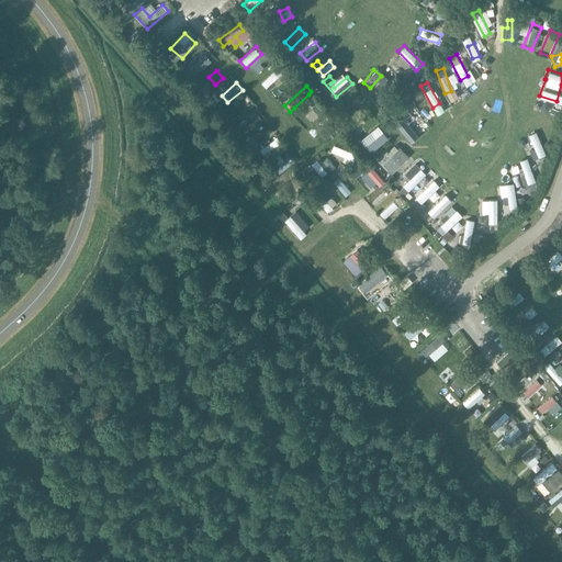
[(419,123),(426,119),(413,97),(406,101),(419,123)]
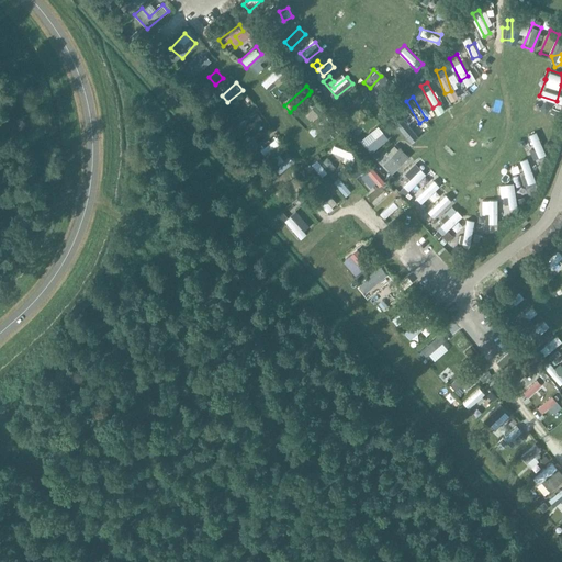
[(314,110),(318,115),(323,111),(317,104),(314,107),(314,110)]
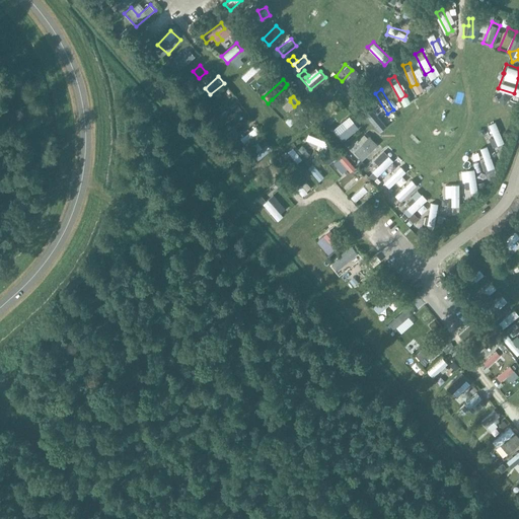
[(493,98),(491,104),(509,113),(512,105),(493,98)]
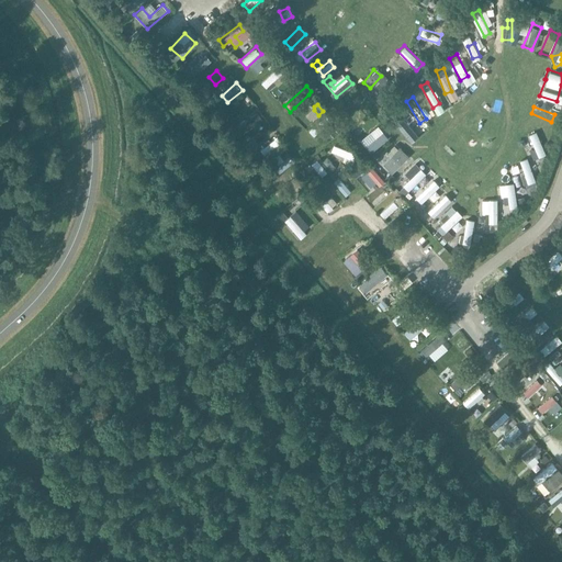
[(391,114),(406,135),(412,131),(397,110),(391,114)]
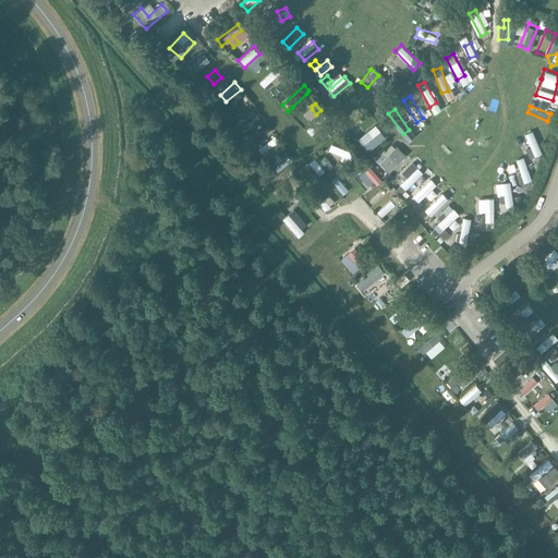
[(242,135),(261,119),(253,110),(234,126),(242,135)]
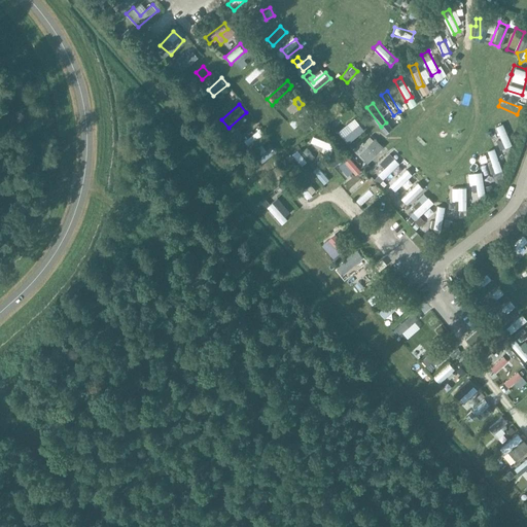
[(290,105),(285,107),(288,115),(294,112),(290,105)]
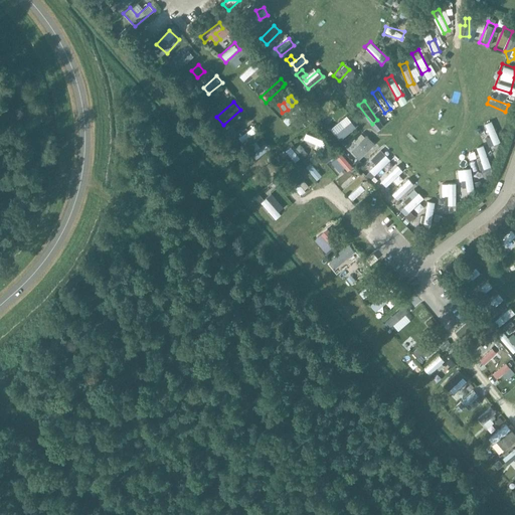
[(288,126),(294,120),(289,114),(282,119),(288,126)]
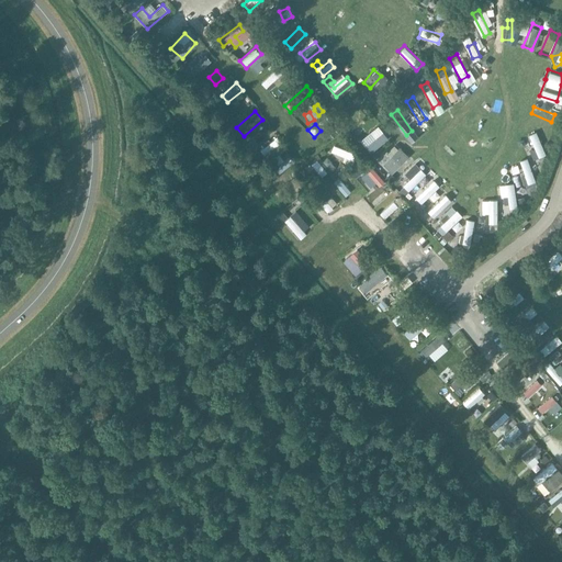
[(369,153),(388,138),(378,124),(358,138),(369,153)]
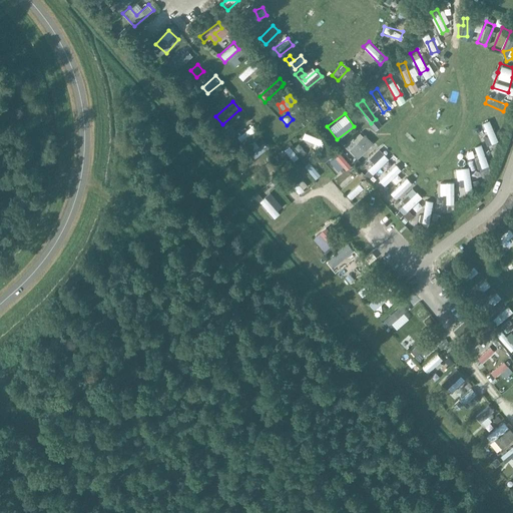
[(483,120),(488,141),(495,139),(489,118),(483,120)]
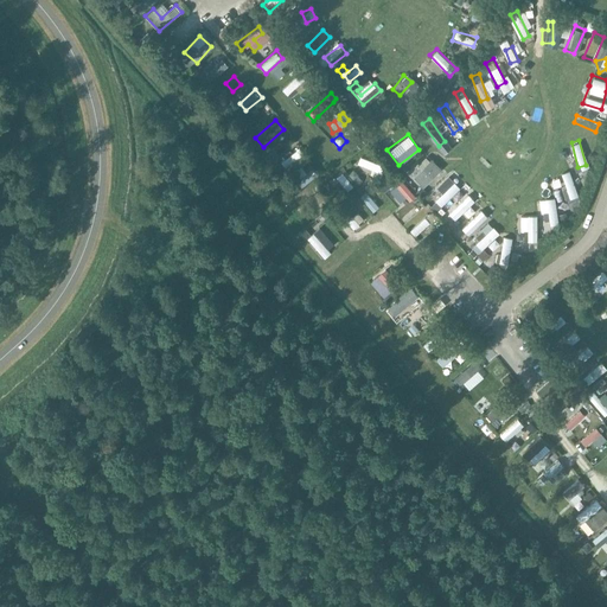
[(300,149),(286,157),(288,163),(302,155),(300,149)]
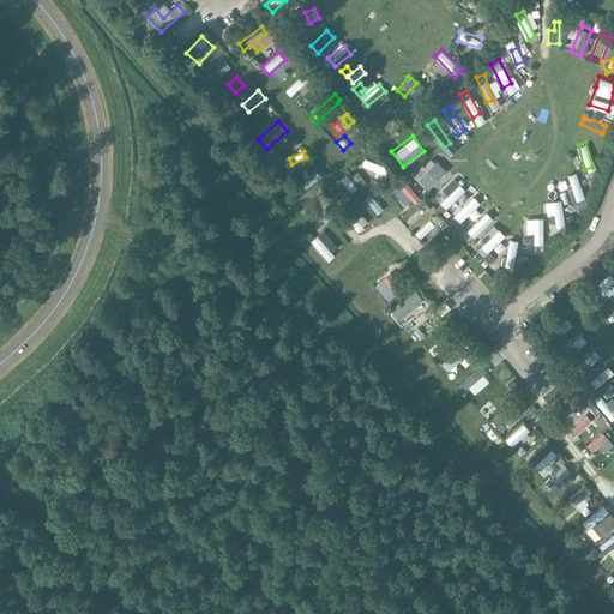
[(274,164),(282,158),(277,152),(269,158),(274,164)]
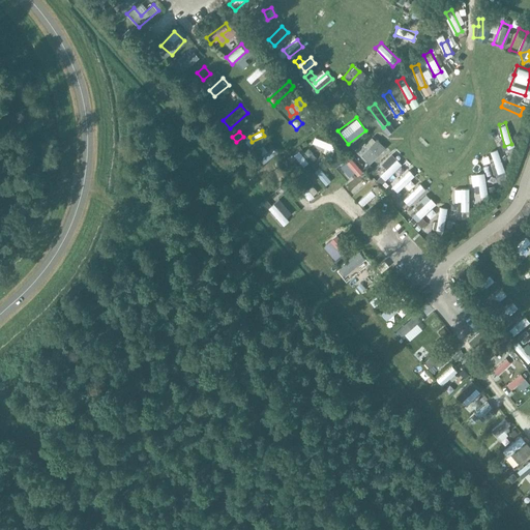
[(336,146),(315,138),(312,145),(333,153),(336,146)]
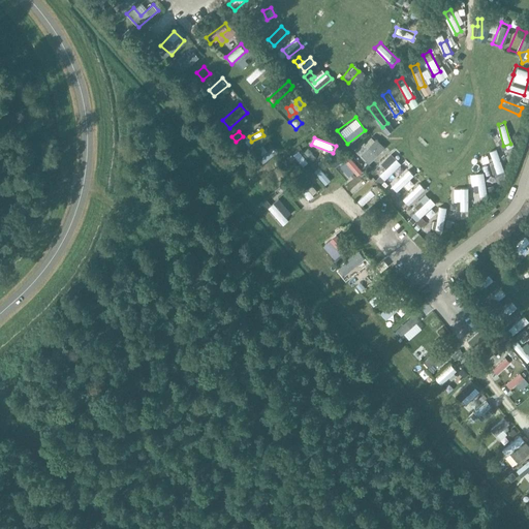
[(365,159),(384,148),(380,142),(376,144),(373,138),(359,147),(365,159)]
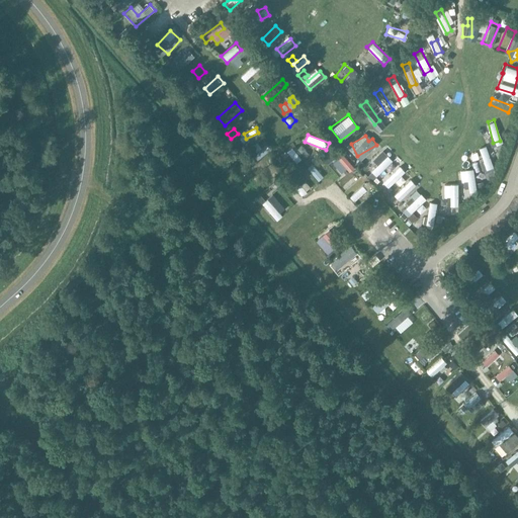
[(259,150),(264,145),(258,139),(253,144),(259,150)]
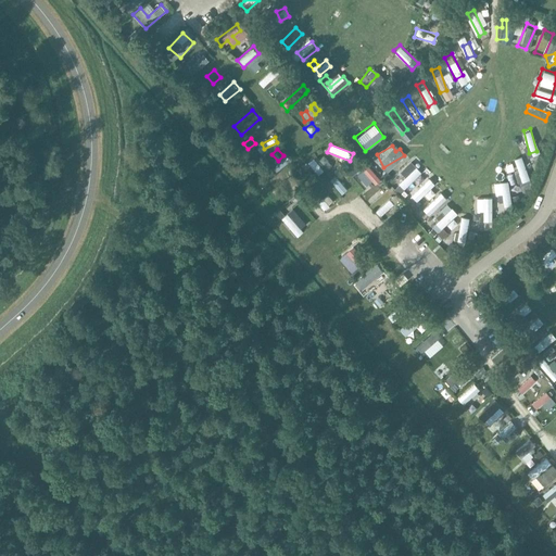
[(521,154),(515,155),(519,180),(526,179),(521,154)]
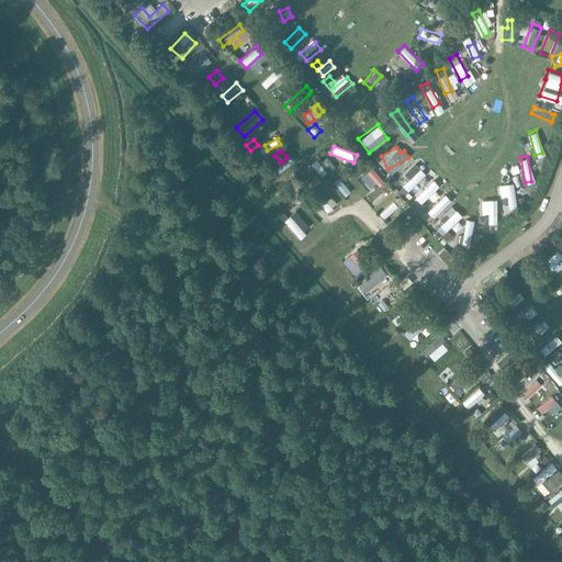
[(288,170),(294,168),(289,159),(283,163),(288,170)]
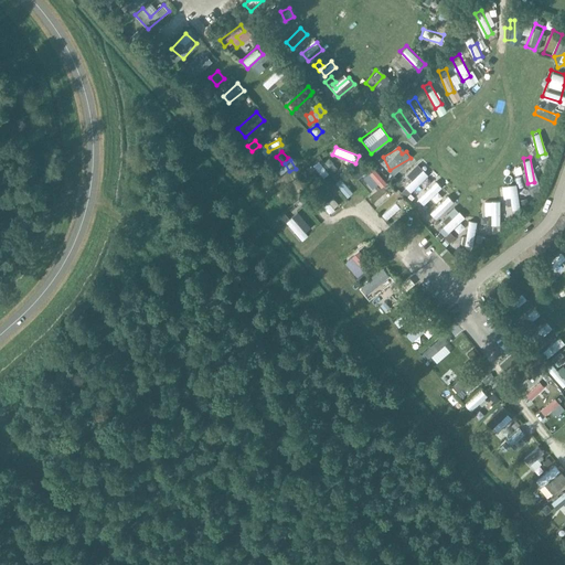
[(320,161),(313,166),(323,178),(329,173),(320,161)]
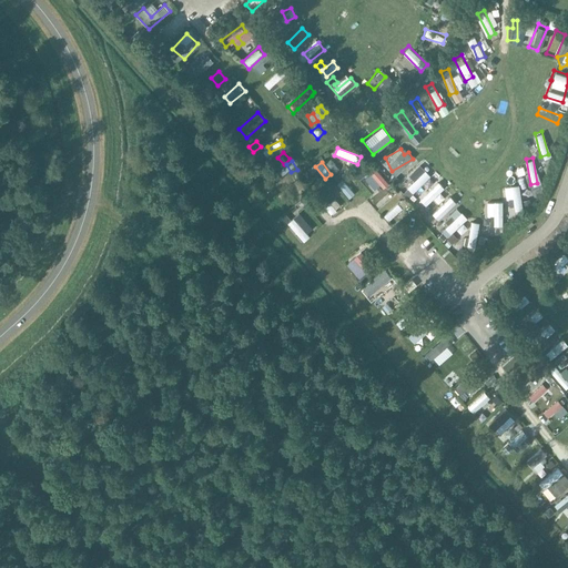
[(367,169),(363,178),(371,181),(375,172),(367,169)]
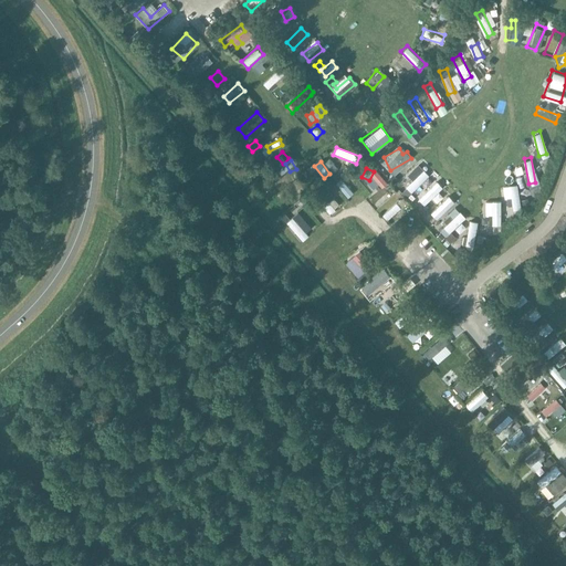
[(412,179),(419,185),(428,175),(422,168),(412,179)]
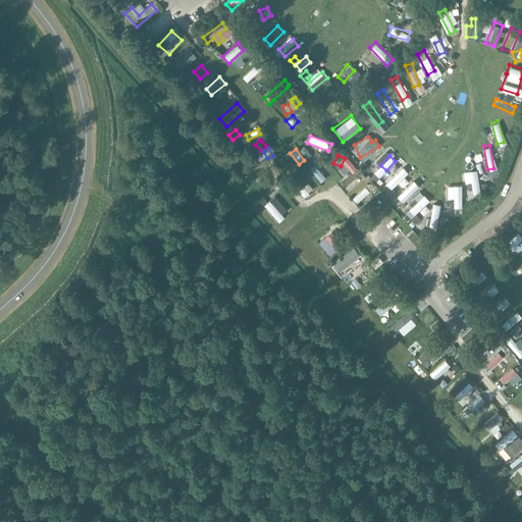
[(338,171),(347,179),(358,168),(351,160),(338,171)]
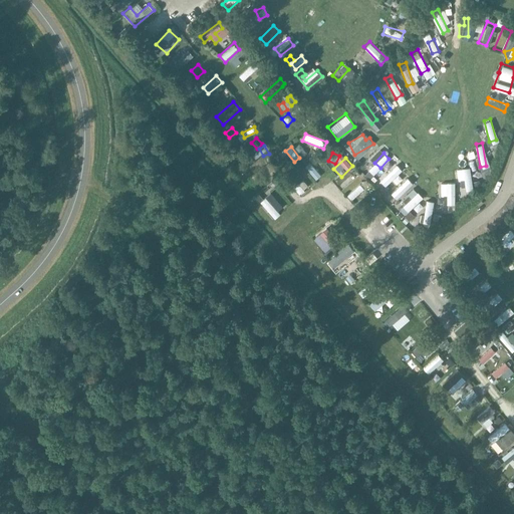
[(312,176),(322,168),(315,159),(305,167),(312,176)]
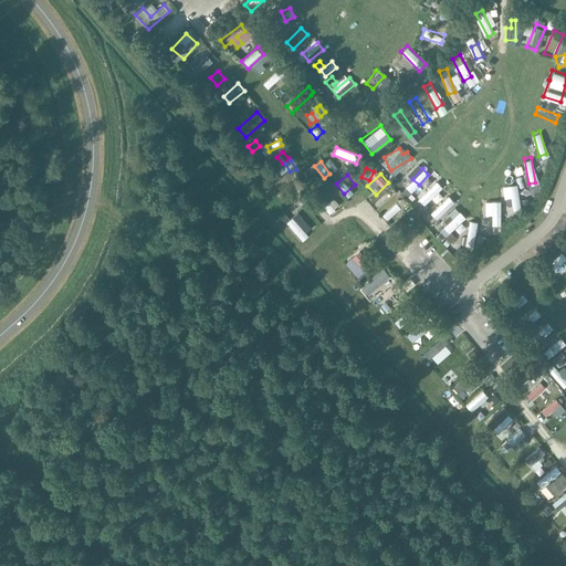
[(435,181),(415,195),(421,205),(441,191),(435,181)]
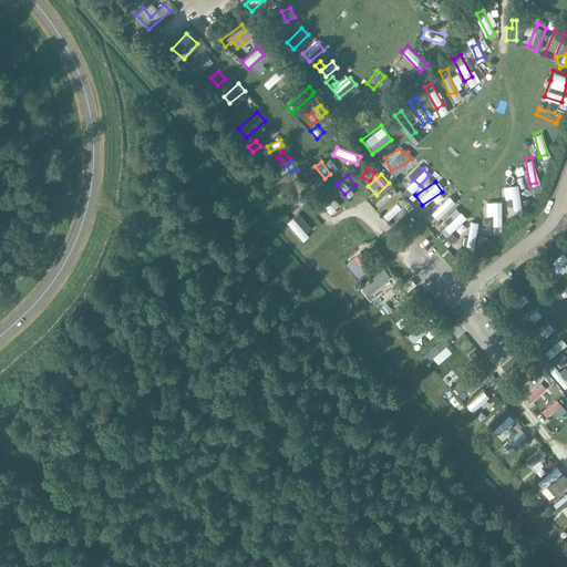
[(516,183),(509,183),(513,209),(521,208),(516,183)]
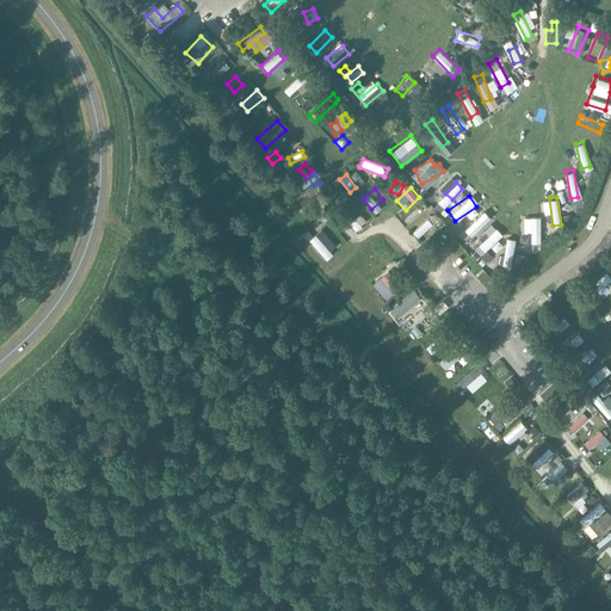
[(304,201),(287,215),(291,220),(309,205),(304,201)]
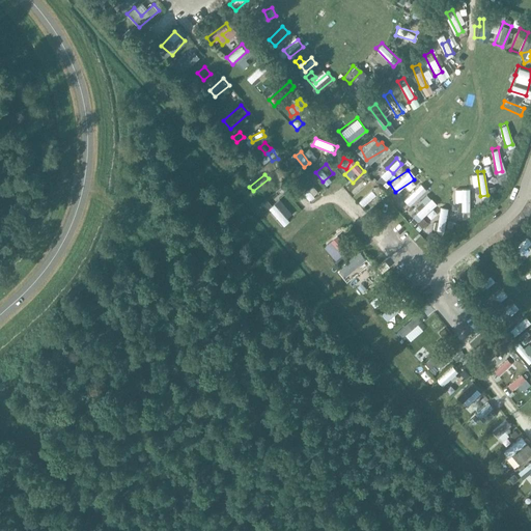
[(324,182),(329,188),(334,184),(330,177),(324,182)]
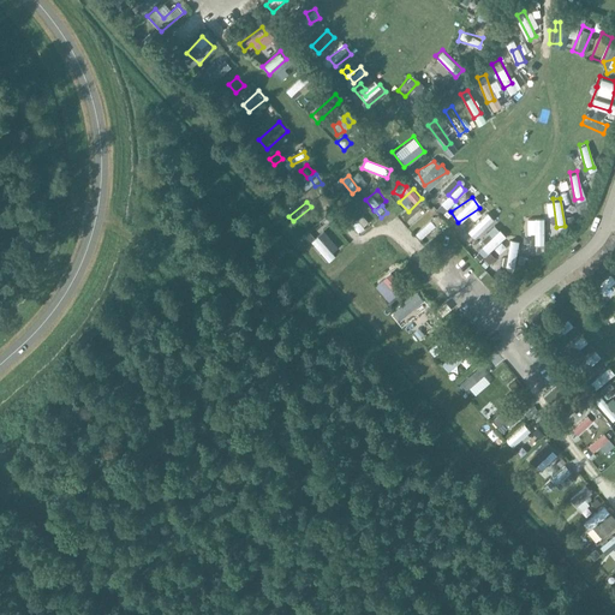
[(344,218),(358,234),(364,228),(351,212),(344,218)]
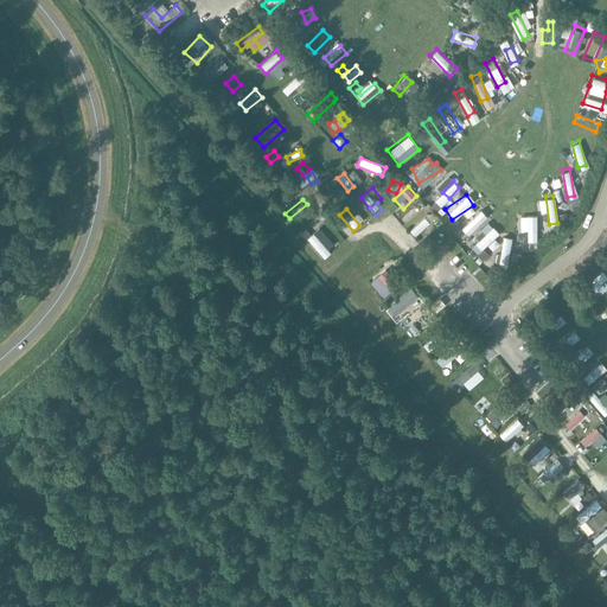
[(425,225),(421,211),(410,213),(414,228),(425,225)]
